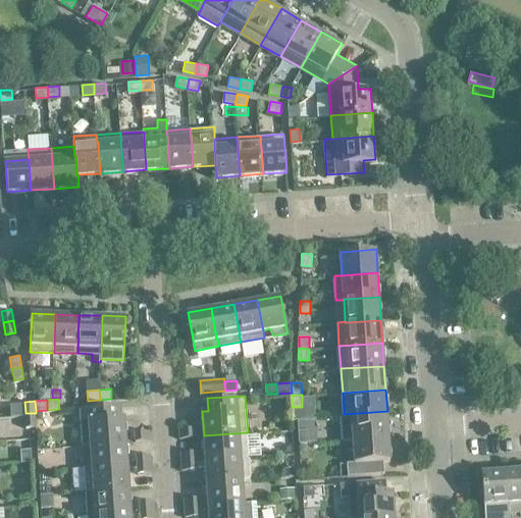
[(126,441),(124,416),(118,417),(117,404),(81,407),(83,444),(91,443),(126,441)]
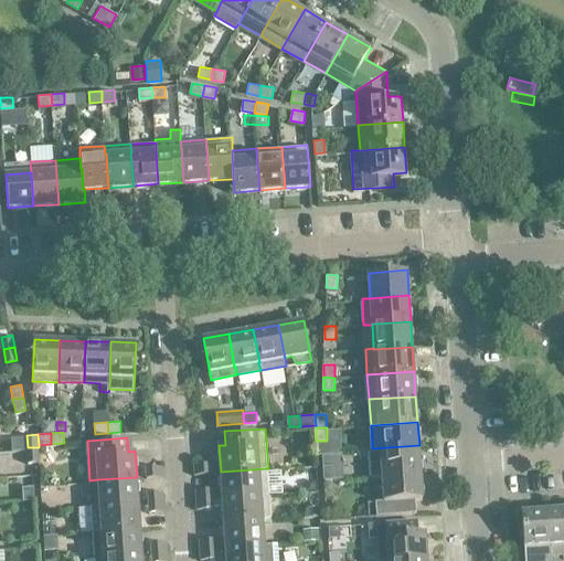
[(419,445),(372,448),(371,448),(372,475),(382,475),(421,472),(419,445)]
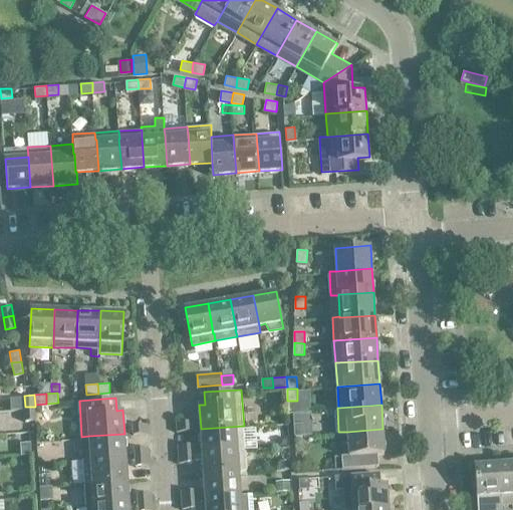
[(36,418),(35,407),(25,407),(26,419),(36,418)]
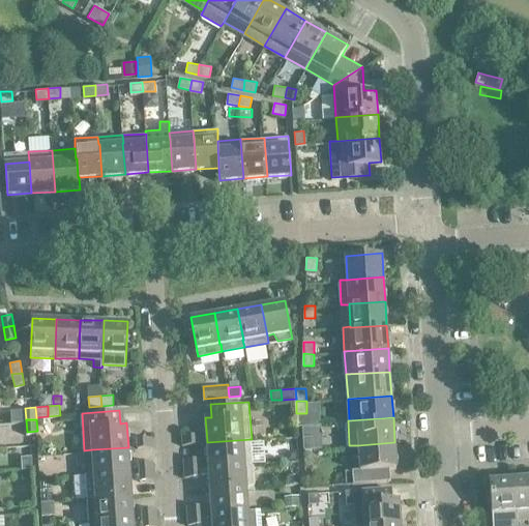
[(182,443),(198,442),(197,433),(182,434),(182,443)]
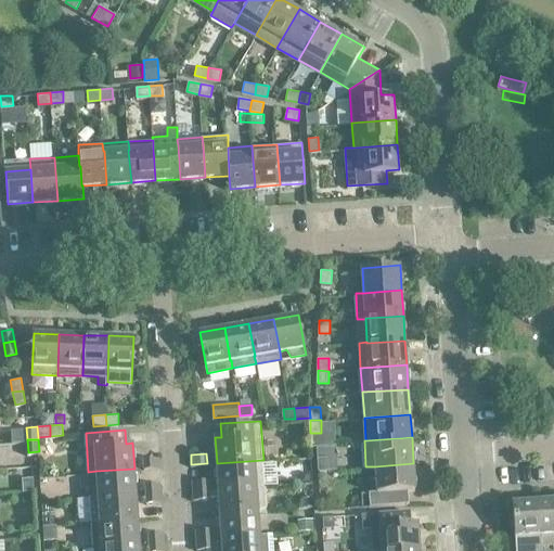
[(143,458),(144,468),(159,466),(158,457),(143,458)]
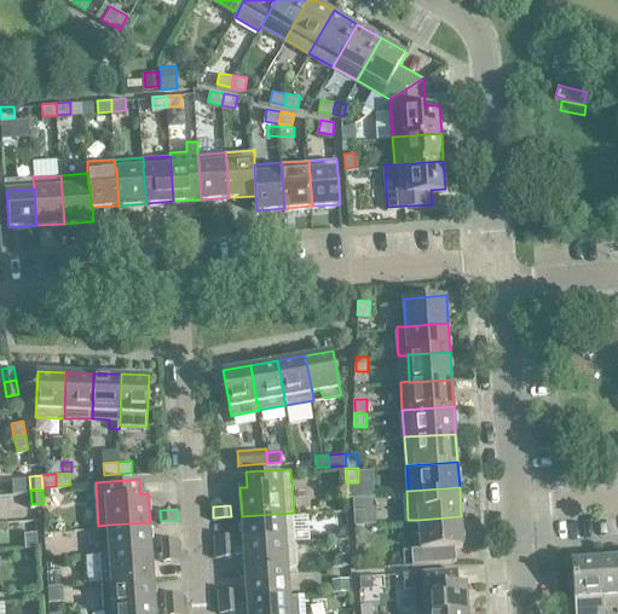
[(356,523),(368,522),(367,509),(354,509),(356,523)]
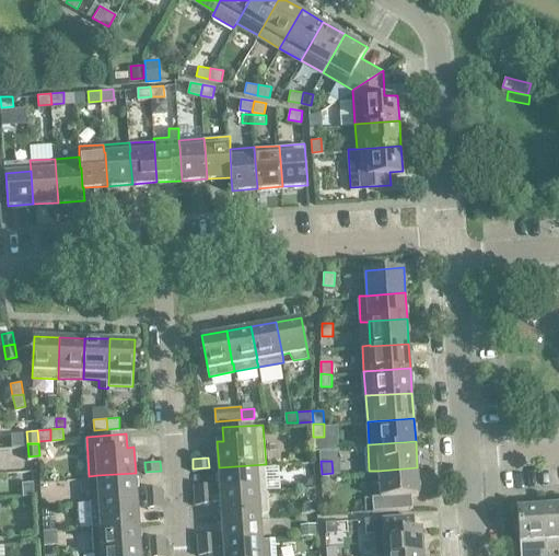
[(219,467),(220,491),(220,493),(267,489),(266,464),(219,467)]
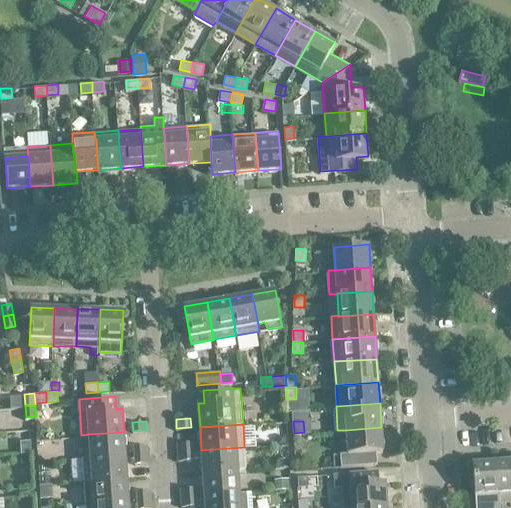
[(377,451),(383,450),(381,427),(346,430),(348,452),(340,453),(341,465),(377,463),(377,451)]
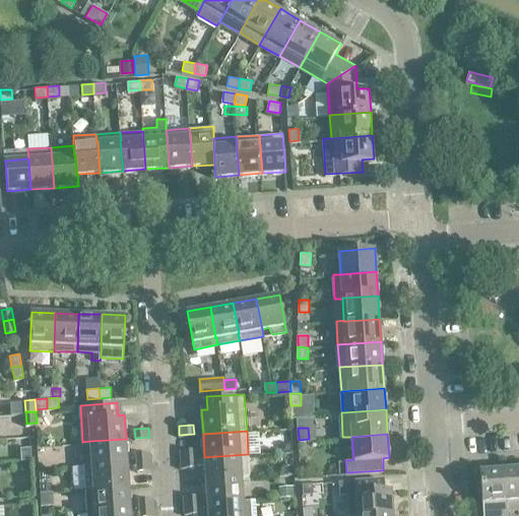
[(128,462),(126,439),(90,441),(91,465),(128,462)]
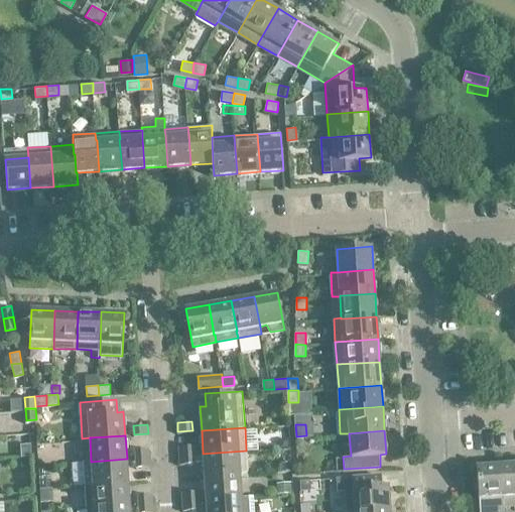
[(20,443),(21,456),(31,455),(30,442),(20,443)]
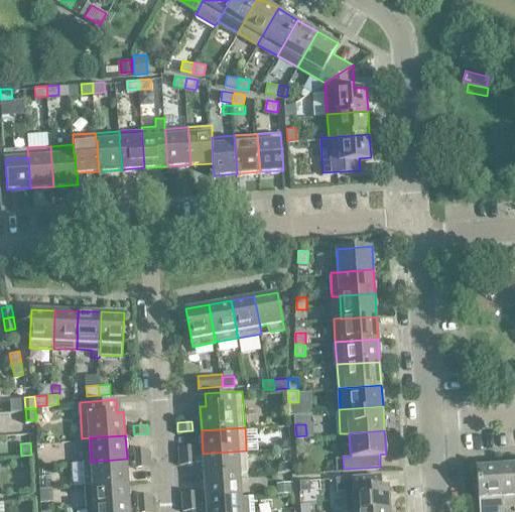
[(194,444),(178,445),(179,455),(194,454),(194,444)]
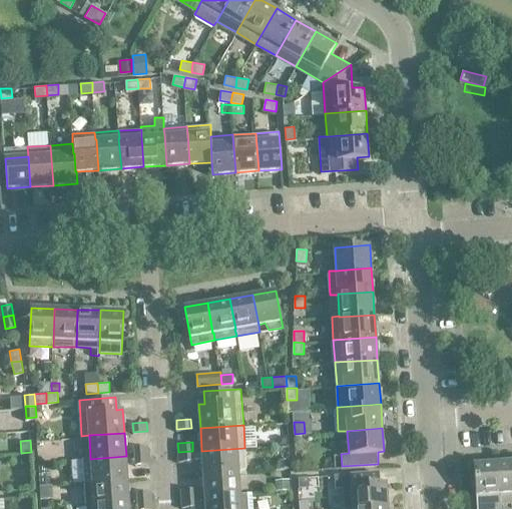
[(149,454),(148,445),(134,446),(135,455),(149,454)]
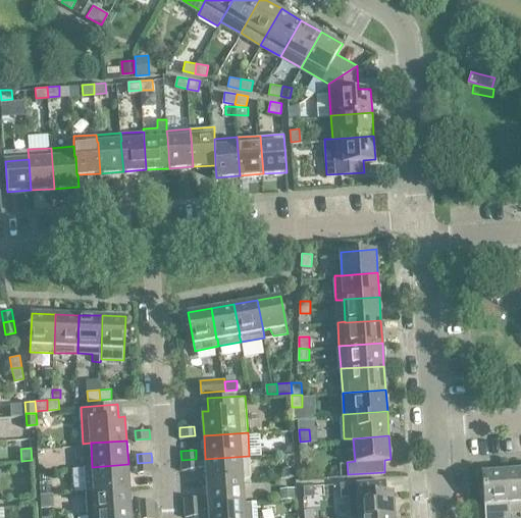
[(205,458),(196,459),(181,460),(183,469),(197,468),(197,465),(206,465),(207,481),(243,479),(251,478),(249,456),(205,459),(205,458)]
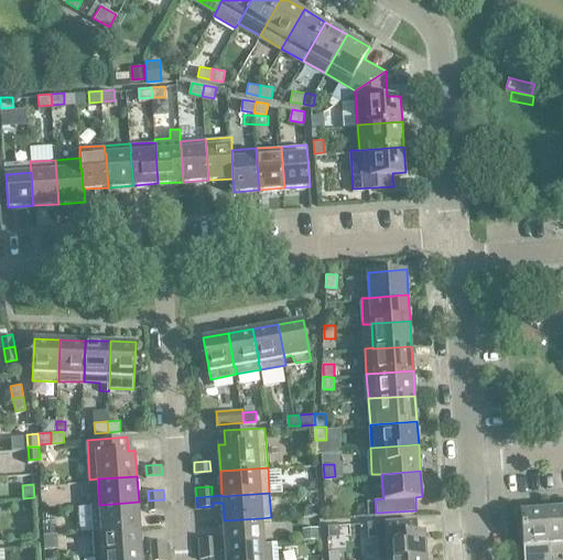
[(149,501),(149,510),(164,509),(164,499),(149,501)]
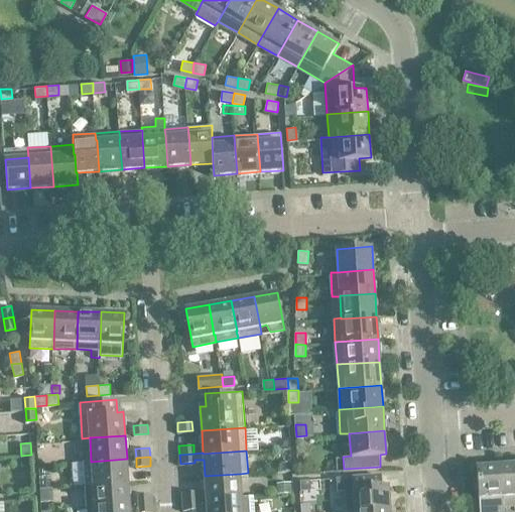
[(91,462),(84,462),(85,484),(128,481),(127,459),(91,462)]
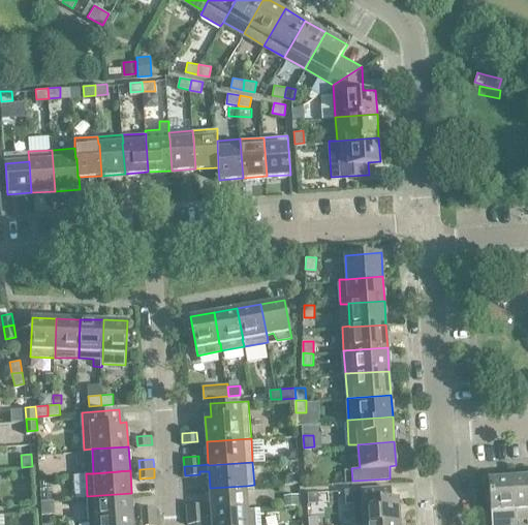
[(299,482),(298,473),(288,473),(288,483),(299,482)]
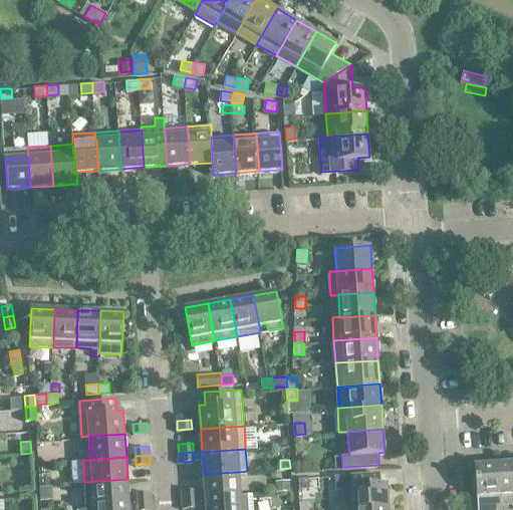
[(501,503),(502,503),(512,502),(512,461),(499,463),(501,503)]
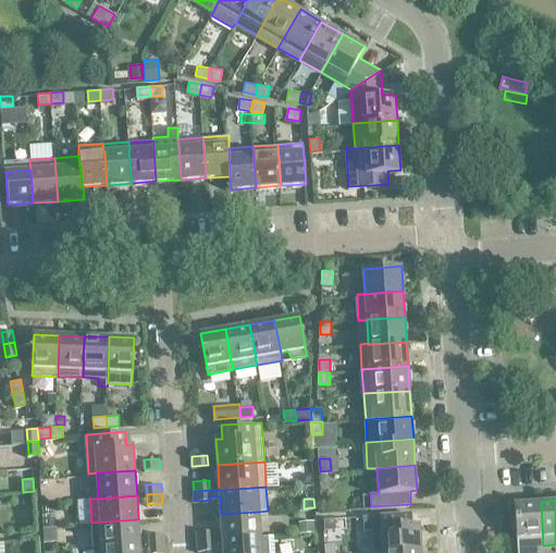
[(541,502),(515,503),(518,552),(544,552),(544,545),(543,545),(541,502)]
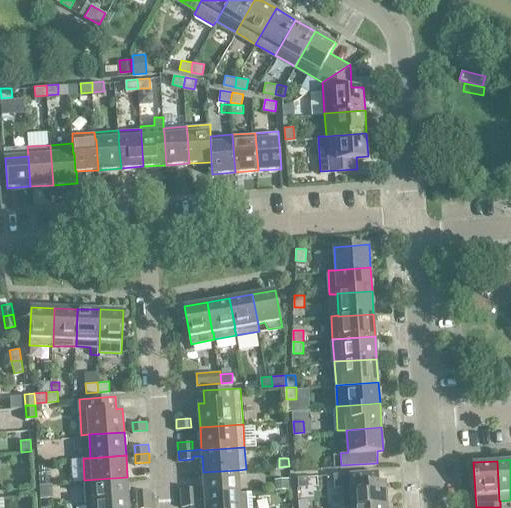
[(195,487),(181,488),(181,496),(195,495),(195,496),(204,495),(240,493),(238,470),(203,472),(204,488),(195,489),(195,487)]
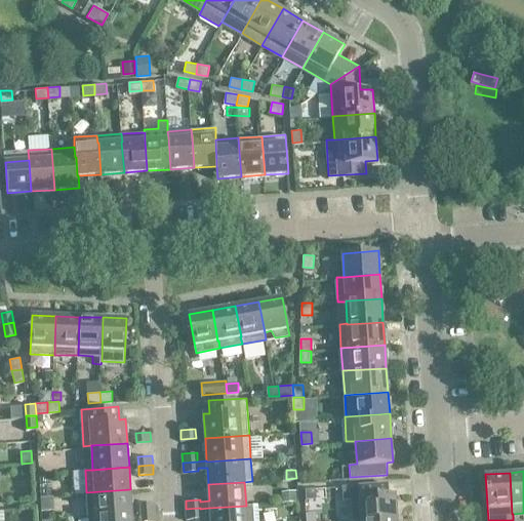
[(88,516),(132,513),(130,489),(86,492),(88,516)]
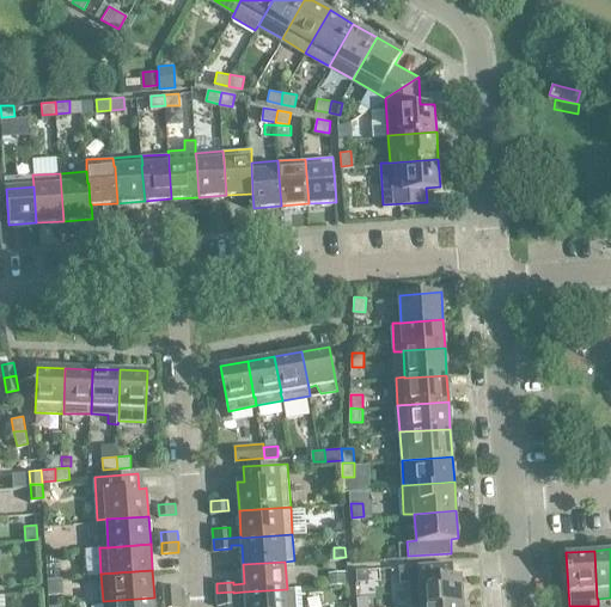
[(346,584),(344,571),(330,572),(330,586),(346,584)]
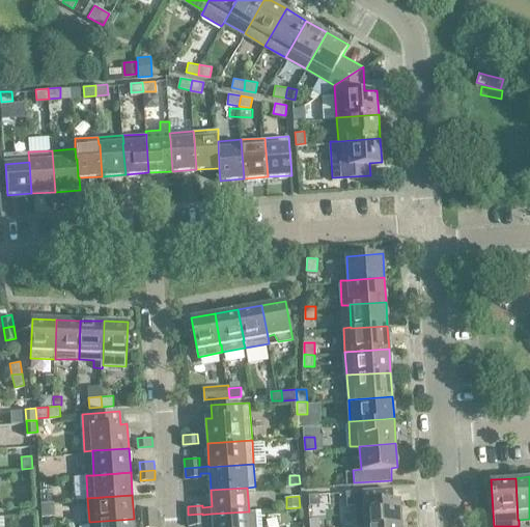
[(324,498),(312,498),(313,511),(324,510),(324,498)]
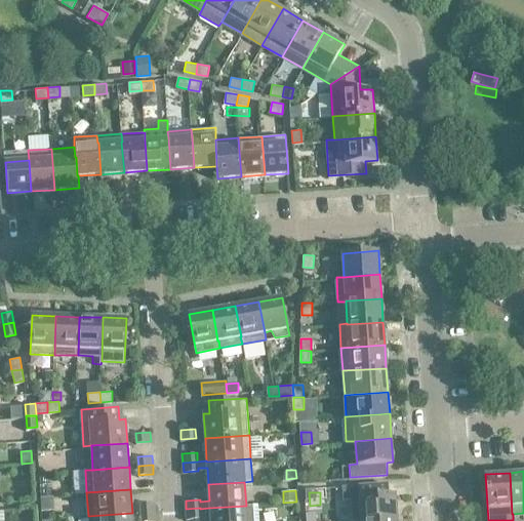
[(397,519),(395,494),(359,496),(361,520),(397,519)]
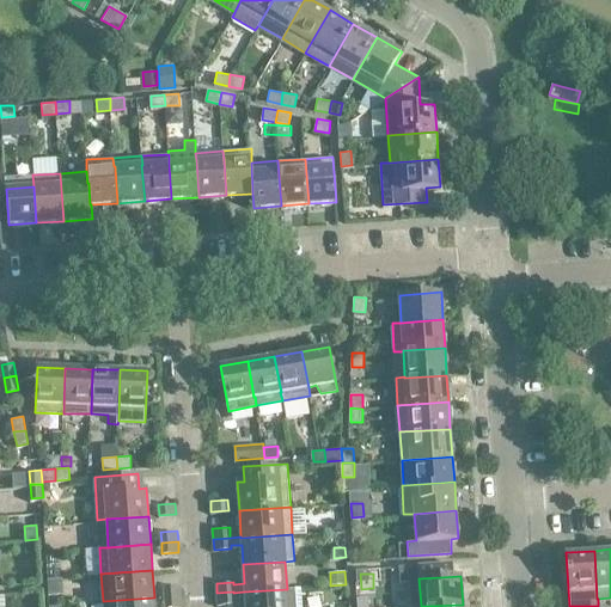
[(182,595),(181,586),(164,587),(165,596),(182,595)]
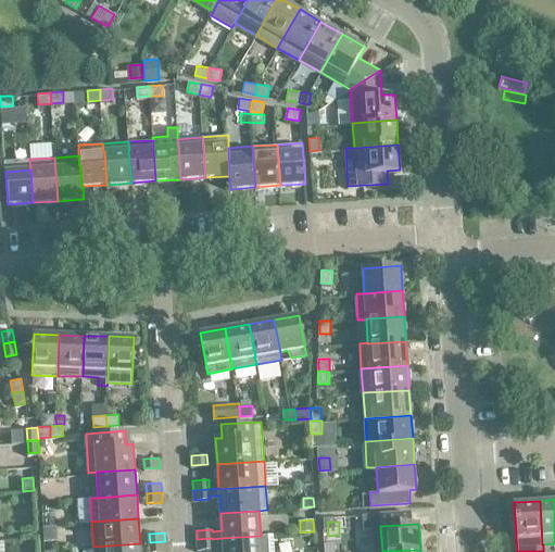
[(261,536),(222,538),(223,551),(274,551),(273,535),(261,536)]
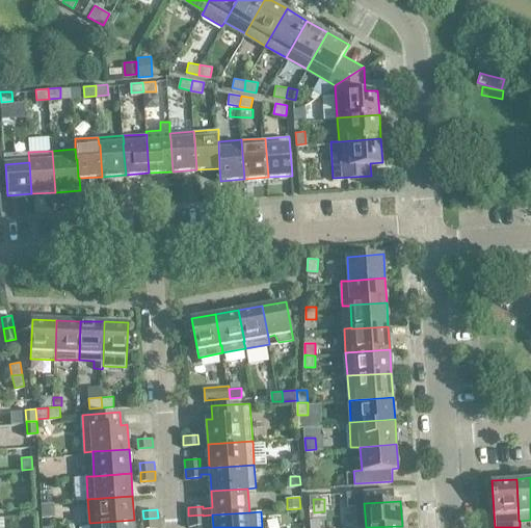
[(188,516),(189,525),(204,524),(203,516),(203,515),(188,516)]
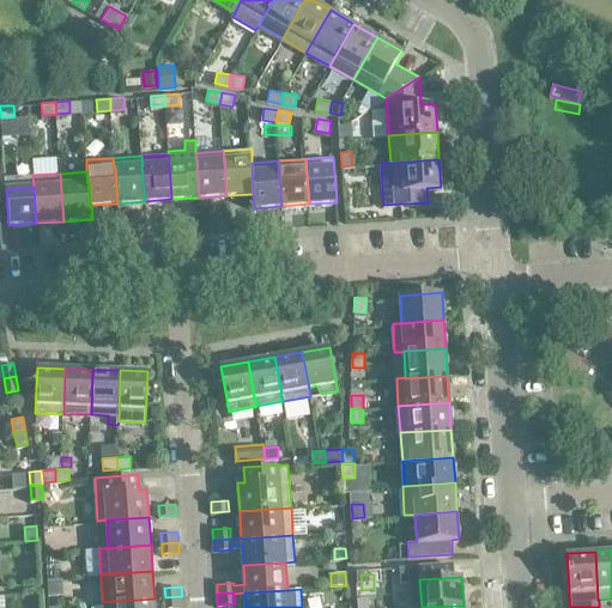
[(165,597),(165,607),(168,607),(182,607),(182,596),(165,597)]
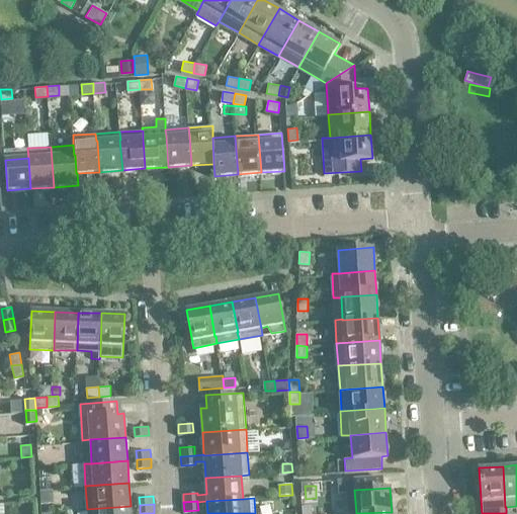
[(312,513),(312,505),(302,506),(302,513),(312,513)]
